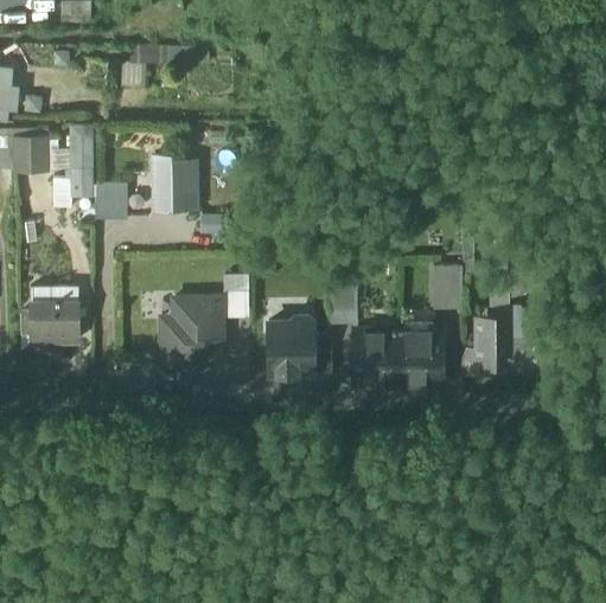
[(61,21),(89,23),(90,2),(62,1),(61,21)]
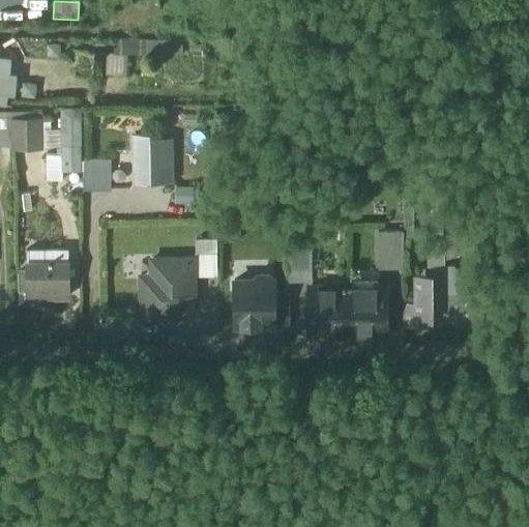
[(114,56),(115,56),(124,56),(125,56),(165,57),(165,44),(114,44),(114,56)]
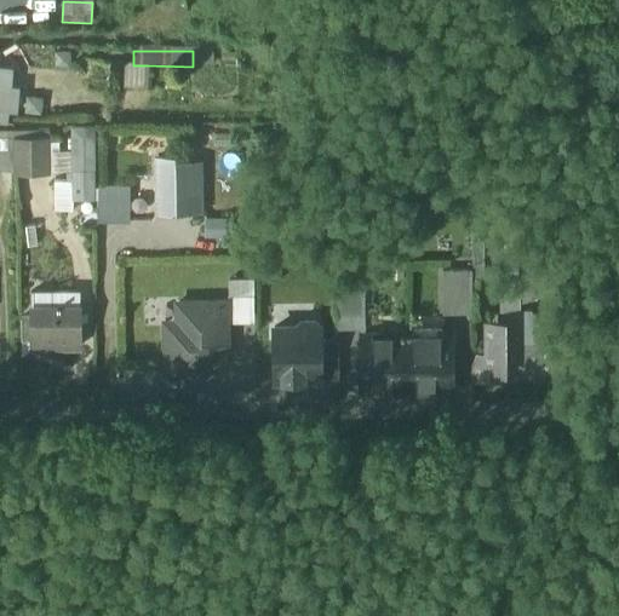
[(145,87),(145,65),(135,65),(133,87),(145,87)]
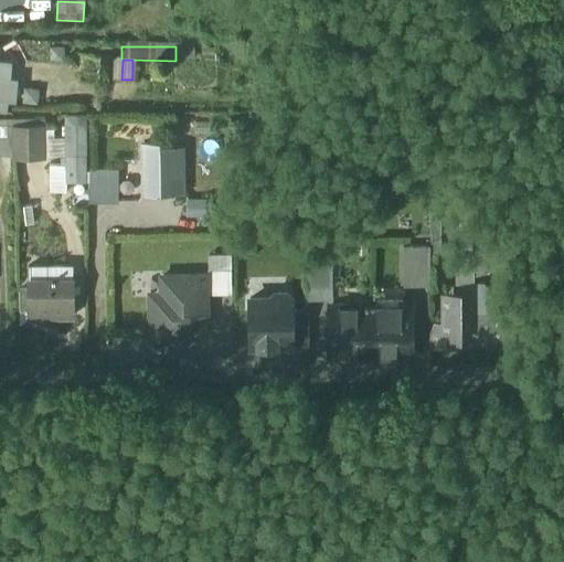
[(0,113),(7,114),(10,63),(0,62),(0,113)]
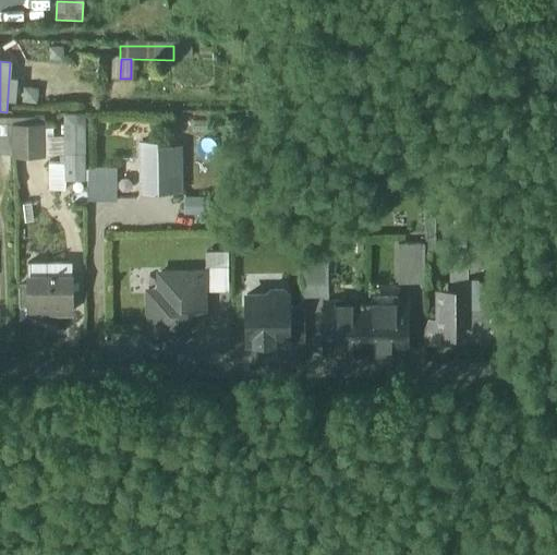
[(37,103),(37,88),(21,88),(22,103),(37,103)]
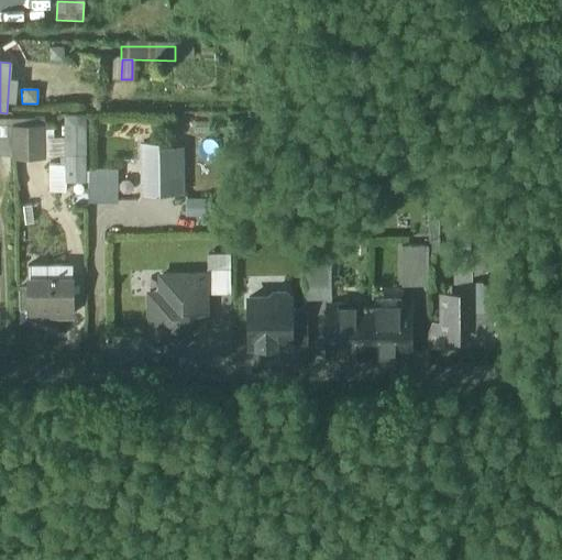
[(87,182),(86,113),(64,114),(65,165),(47,165),(47,191),(66,191),(66,182),(87,182)]
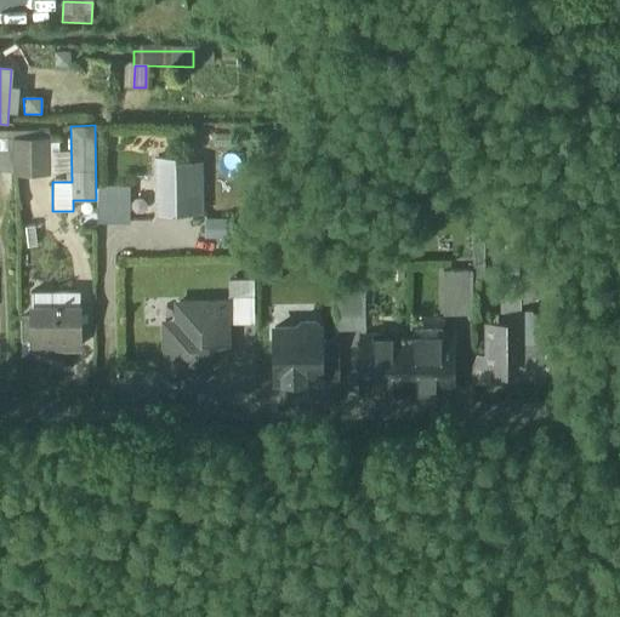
[(33,141),(13,141),(12,141),(0,140),(0,173),(12,173),(13,173),(33,173),(33,141)]
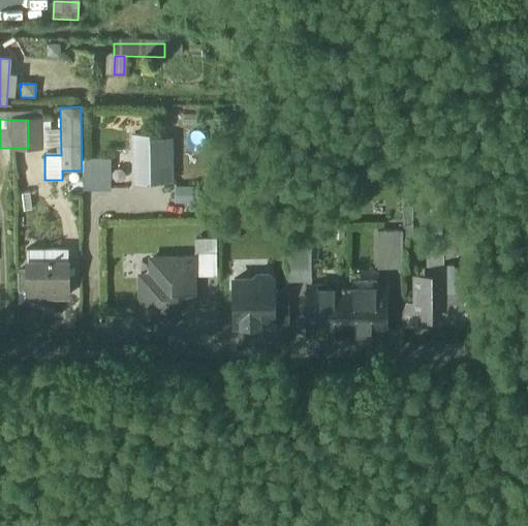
[(47,154),(59,153),(59,131),(45,131),(47,154)]
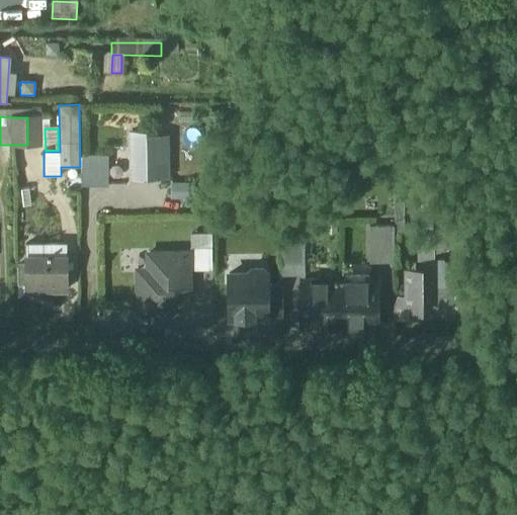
[(130,157),(159,157),(160,139),(146,139),(146,134),(130,134),(130,157)]
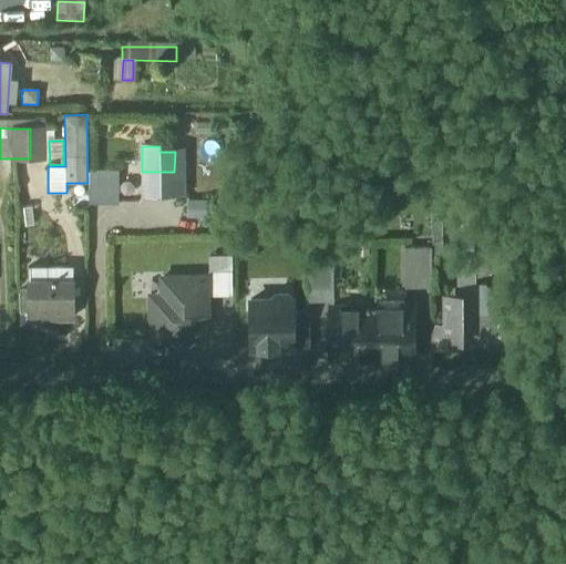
[(119,172),(88,172),(88,203),(119,203),(119,172)]
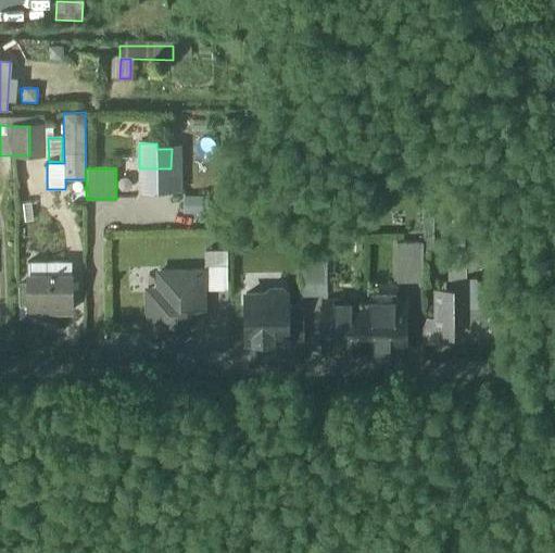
[(172,190),(171,168),(139,168),(139,191),(172,190)]
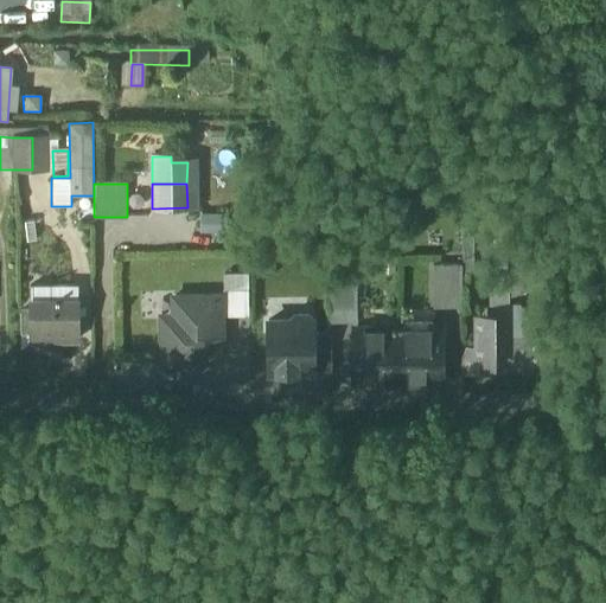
[(432,309),(460,309),(460,267),(432,267),(432,309)]
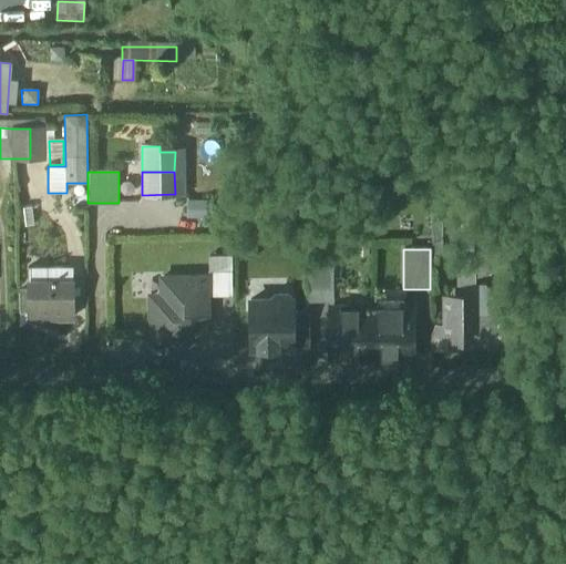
[(474,264),(474,277),(490,273),(479,253),(474,255),(474,264)]
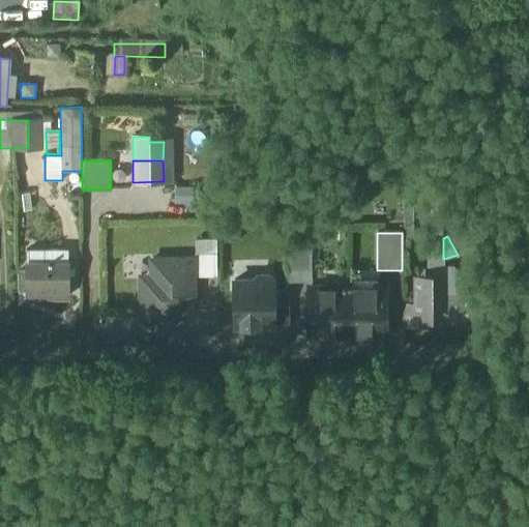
[(311,244),(288,244),(288,282),(311,282),(311,244)]
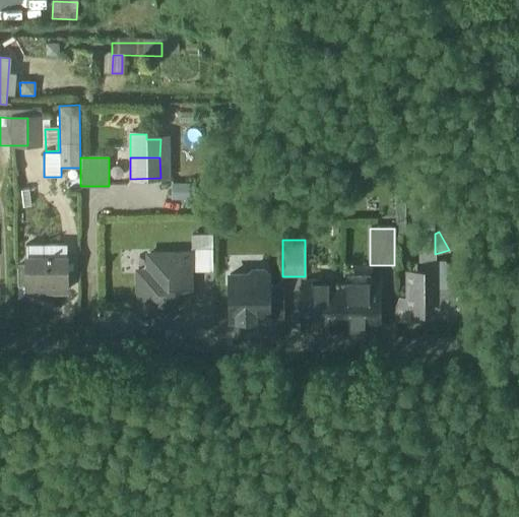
[(420,242),(420,262),(435,262),(435,254),(435,242),(420,242)]
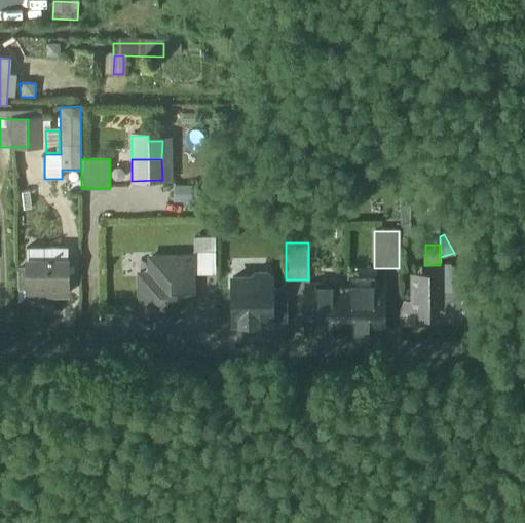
[(191,254),(192,276),(215,276),(214,254),(191,254)]
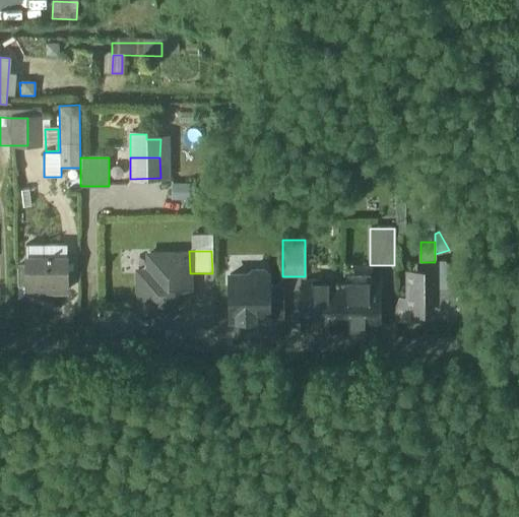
[(137,277),(138,313),(168,313),(170,310),(170,303),(177,297),(180,300),(189,291),(188,256),(147,257),(147,270),(142,277),(137,277)]
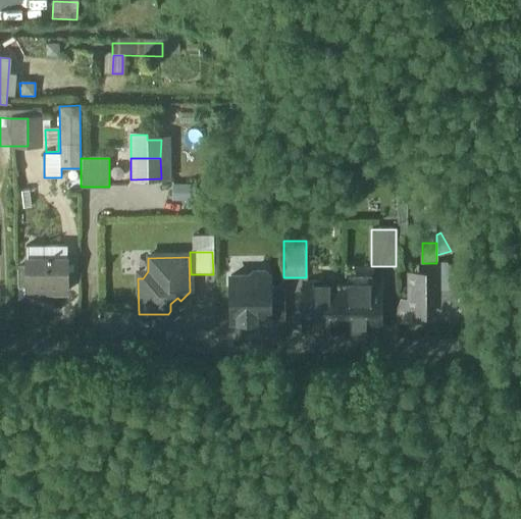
[(45,293),(66,293),(65,260),(45,260),(27,260),(27,272),(27,289),(27,293),(45,293)]
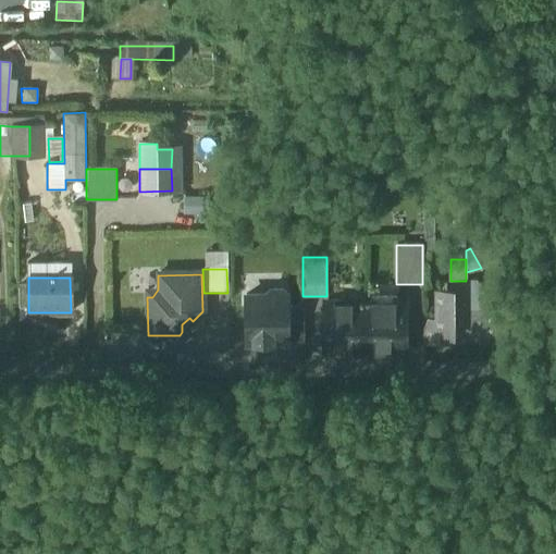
[(451,281),(451,291),(451,303),(435,303),(435,318),(435,335),(436,335),(436,345),(453,344),(453,342),(466,342),(466,341),(466,281),(451,281)]
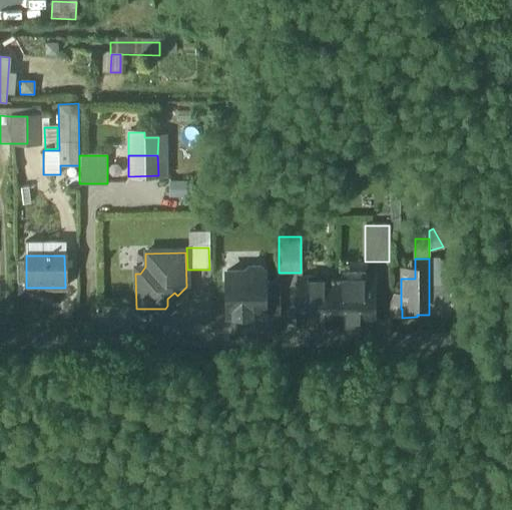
[(456,288),(456,281),(445,281),(445,280),(443,280),(443,271),(436,259),(429,259),(429,314),(442,314),(442,317),(457,317),(456,292),(456,288)]
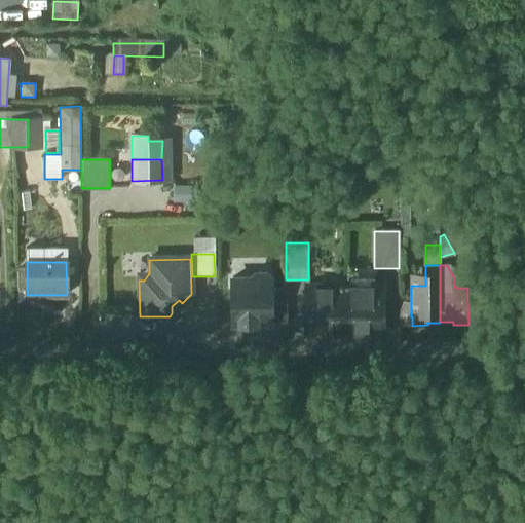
[(16,291),(27,291),(27,274),(16,274),(16,291)]
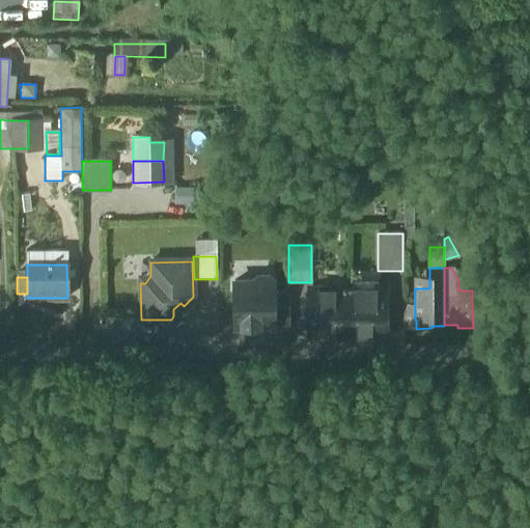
[(429,277),(415,277),(415,288),(429,288),(429,277)]
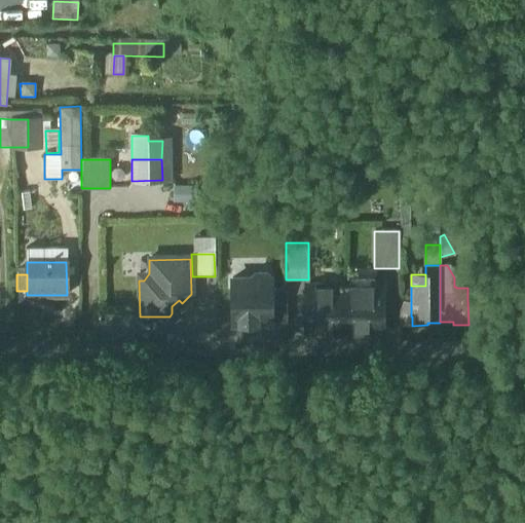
[(231,279),(232,325),(271,325),(270,292),(270,279),(266,275),(254,275),(250,279),(231,279)]
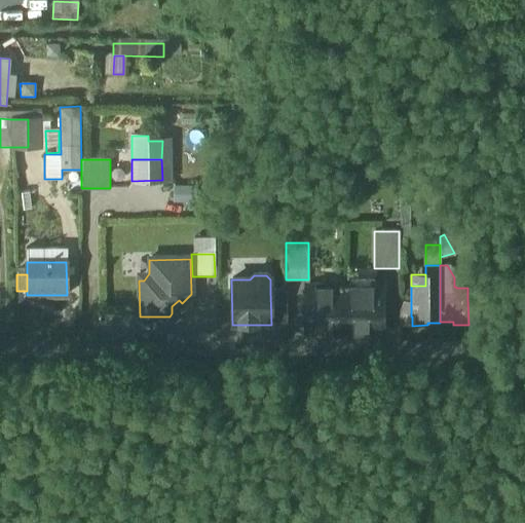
[(467,276),(454,277),(454,287),(456,287),(456,288),(467,288),(467,276)]
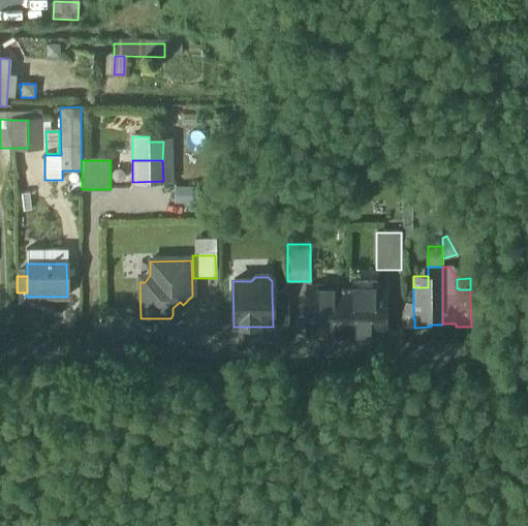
[(307,335),(344,336),(345,288),(308,287),(307,335)]
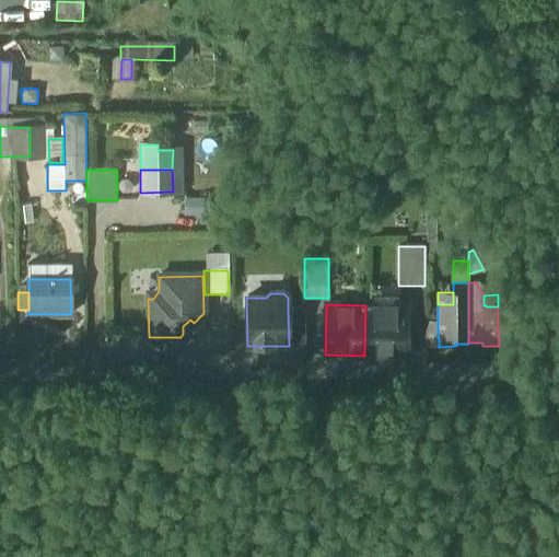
[(407,305),(365,305),(364,356),(406,356),(407,305)]
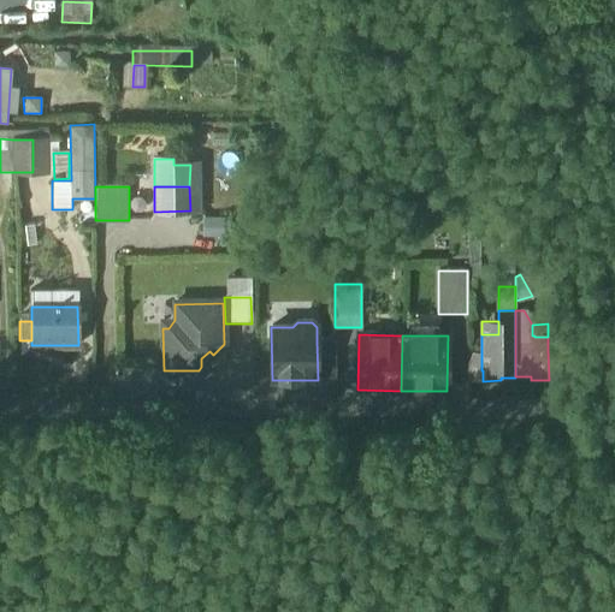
[(317,342),(318,380),(336,380),(335,342),(317,342)]
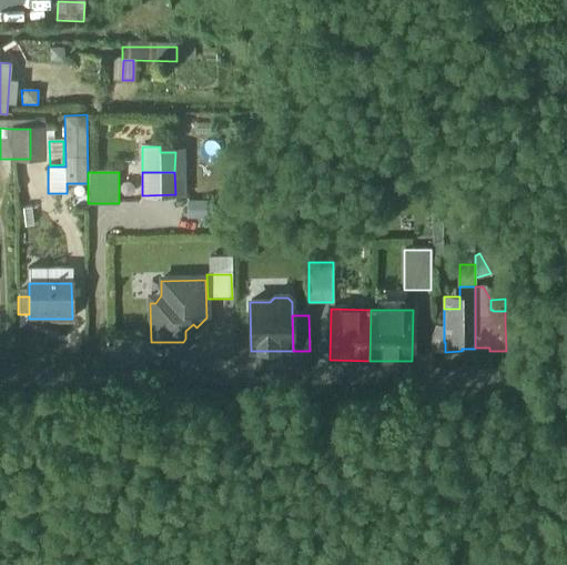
[(185,331),(185,339),(196,328),(193,324),(185,331)]
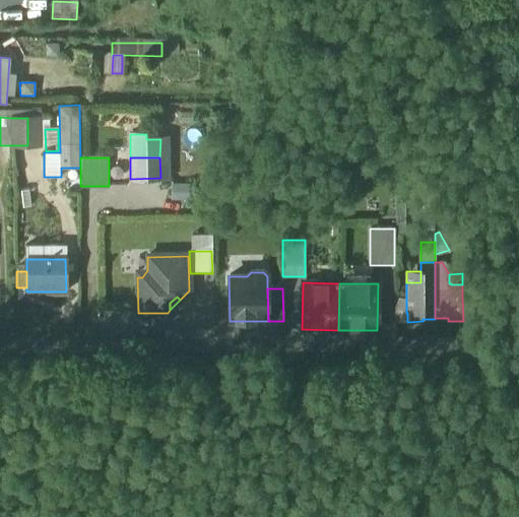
[(406,313),(406,297),(404,297),(395,297),(395,321),(407,322),(407,313),(406,313)]
